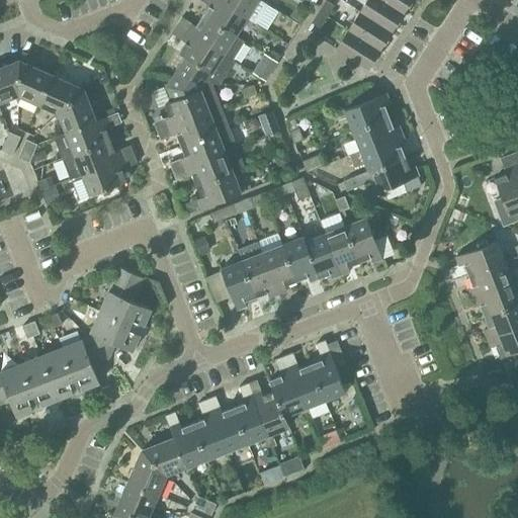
[(219,0),(200,0),(209,6),(203,16),(236,36),(237,36),(248,18),(219,0)]
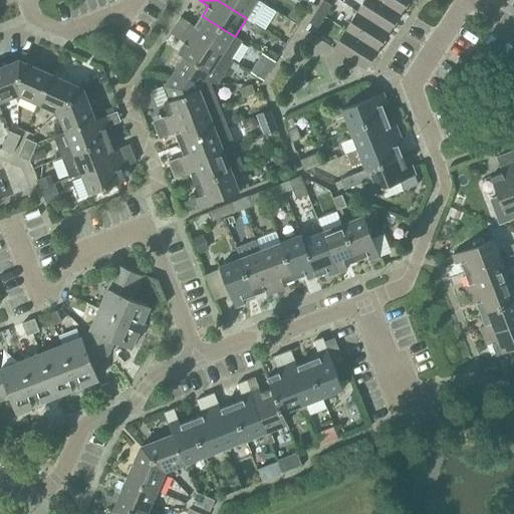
[(217,0),(246,18),(254,23),(266,5),(258,0),(217,0)]
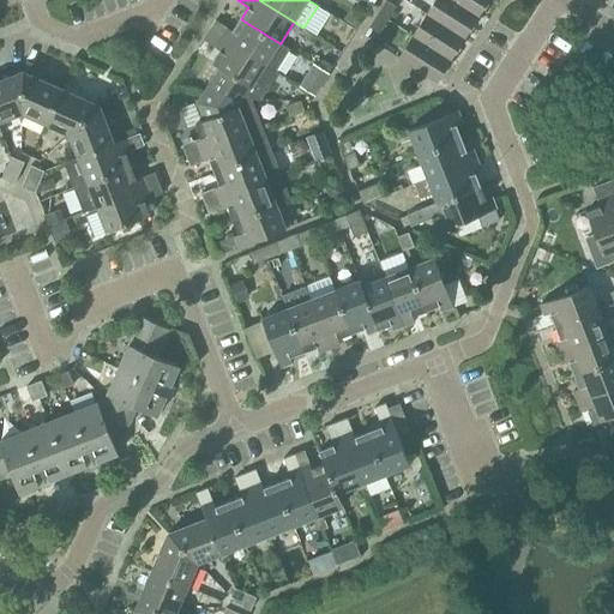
[(453,0),(435,0),(427,14),(465,38),(480,17),(453,0)]
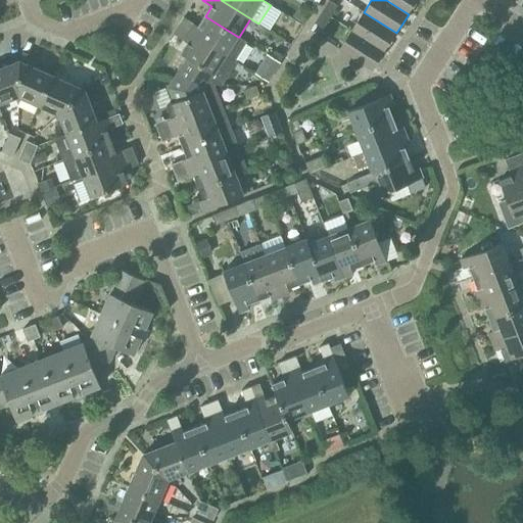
[(386,0),(409,14),(417,0),(386,0)]
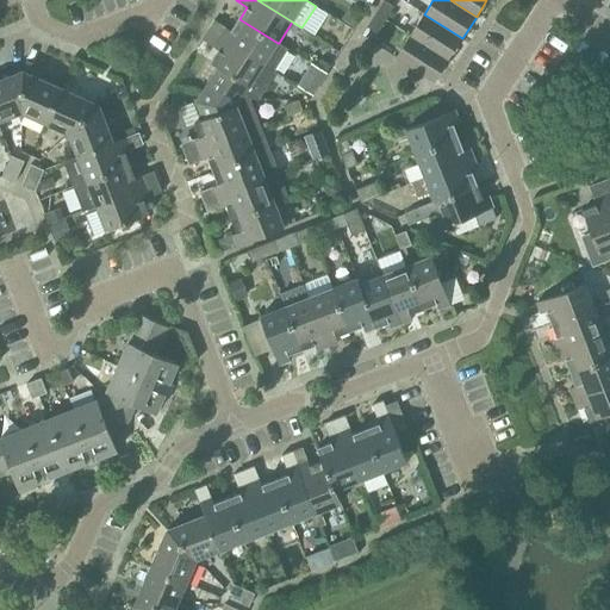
[(375,16),(386,22),(394,7),(385,1),(375,16)]
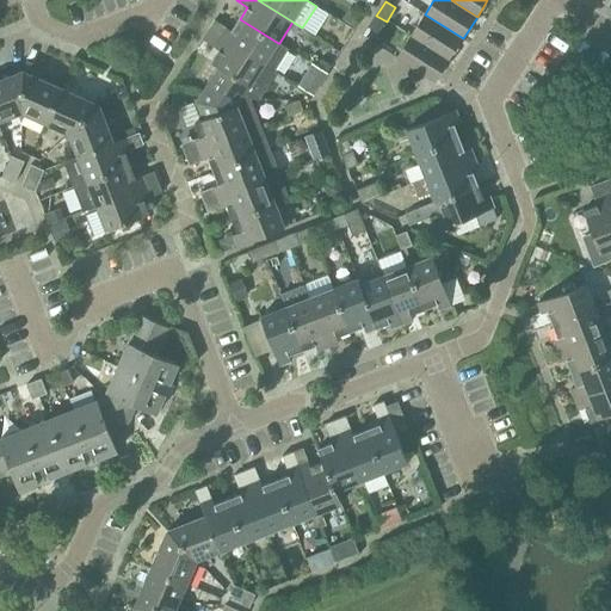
[(450,60),(463,38),(425,14),(412,36),(450,60)]
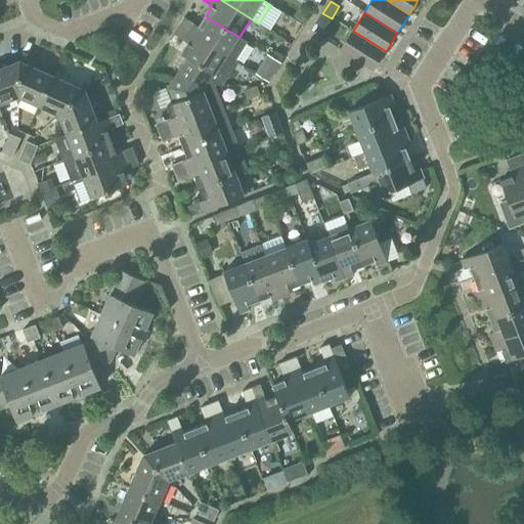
[(324,29),(332,18),(322,13),(316,24),(324,29)]
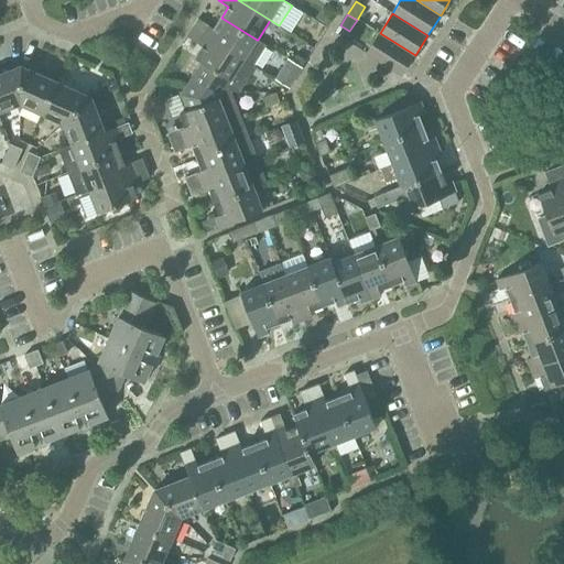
[(198,19),(193,28),(245,61),(255,66),(267,45),(258,40),(257,40),(221,18),(214,29),(198,19)]
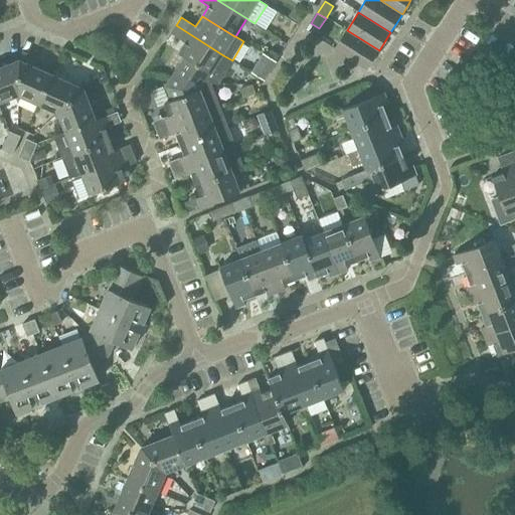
[(185,57),(171,80),(206,82),(211,82),(219,83),(233,61),(232,60),(223,55),(176,25),(171,33),(185,42),(179,53),(185,57)]
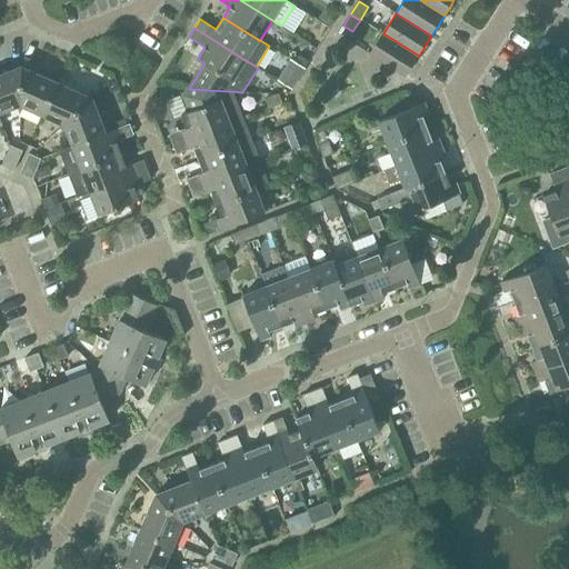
[(383,33),(370,53),(370,55),(406,77),(419,56),(383,33)]
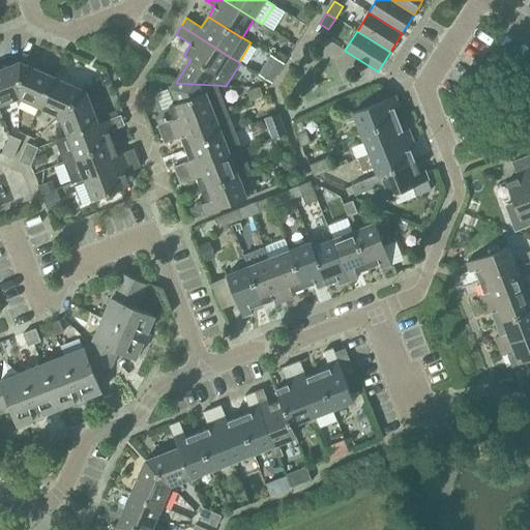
[(0,106),(20,98),(21,63),(0,70),(0,106)]
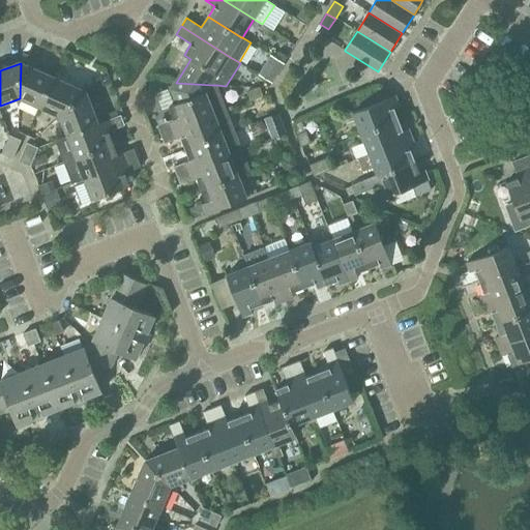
[(41,108),(54,78),(21,63),(20,98),(41,108)]
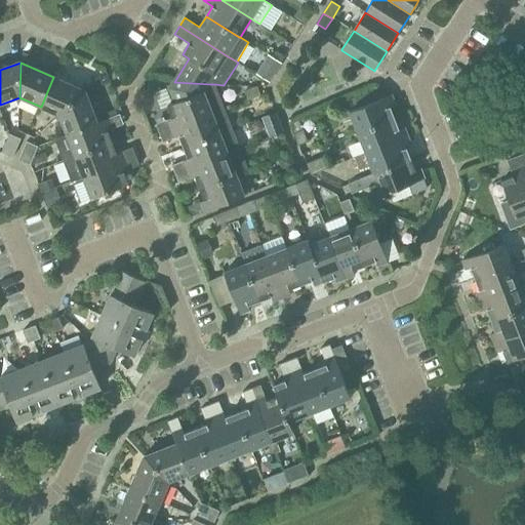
[(61,115),(85,91),(53,77),(41,107),(61,115)]
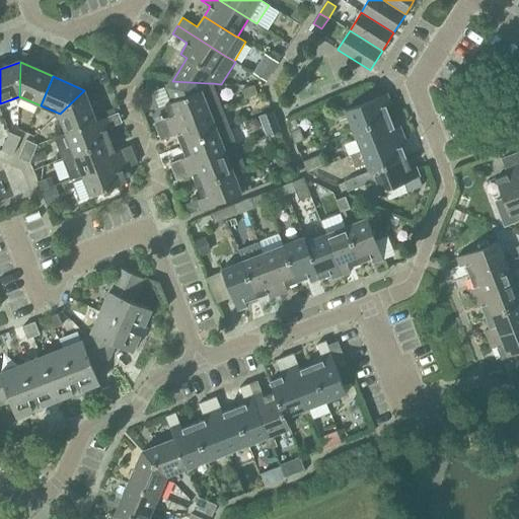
[(170,117),(155,124),(158,132),(210,112),(222,107),(213,83),(208,83),(172,81),(168,88),(173,102),(166,105),(170,117)]
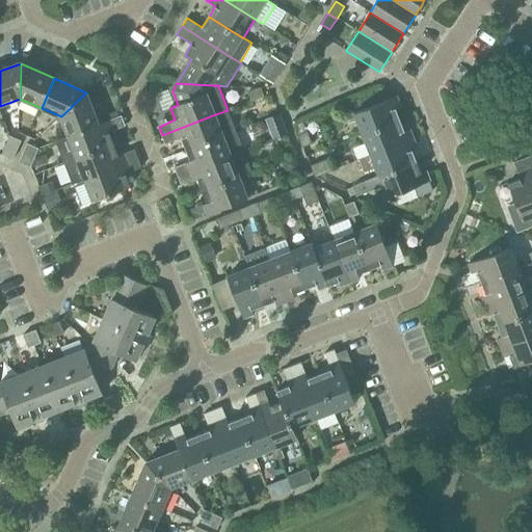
[(251,102),(264,98),(260,87),(247,91),(251,102)]
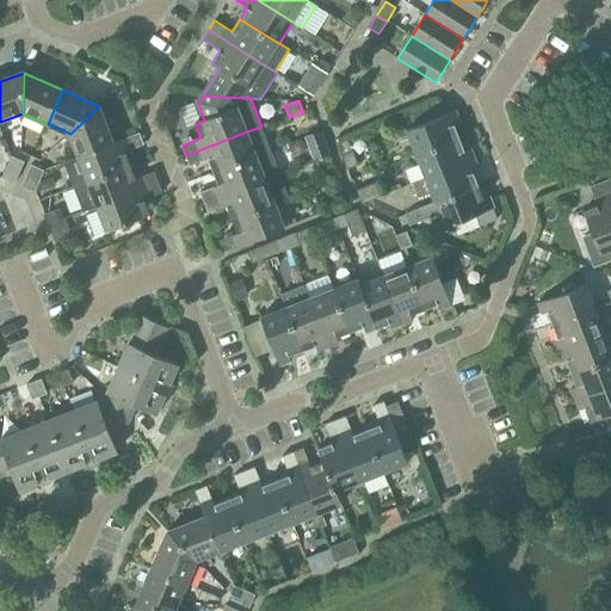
[(115,144),(115,143),(99,106),(71,134),(79,158),(115,144)]
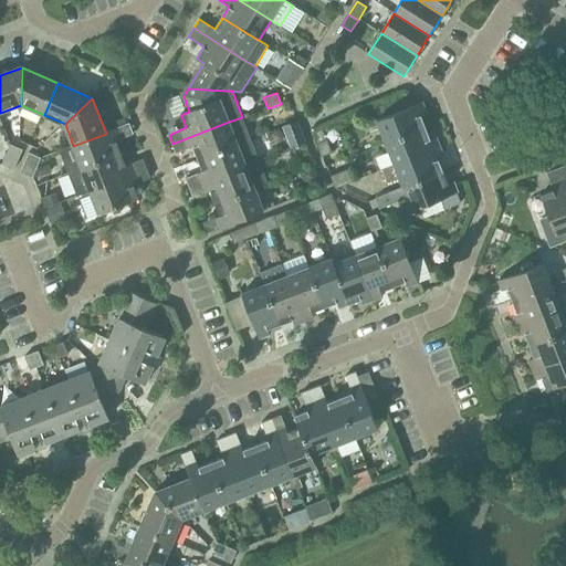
[(422,103),(378,121),(387,143),(426,127),(420,114),(426,112),(422,103)]
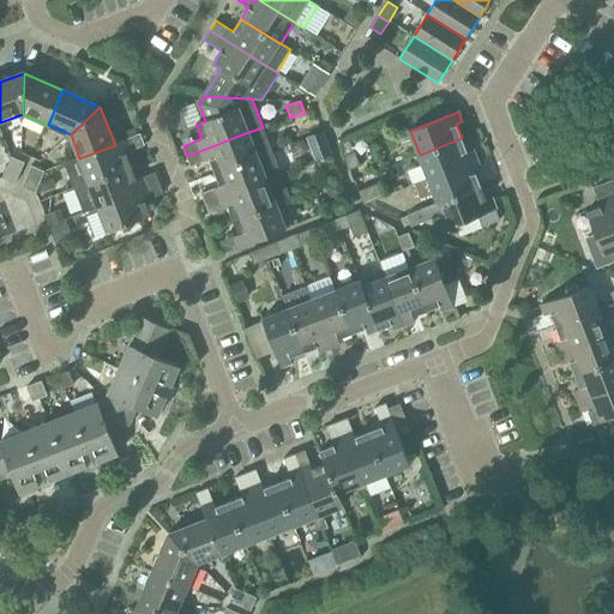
[(248,132),(187,156),(191,167),(210,160),(216,173),(258,156),(271,151),(263,127),(248,132)]
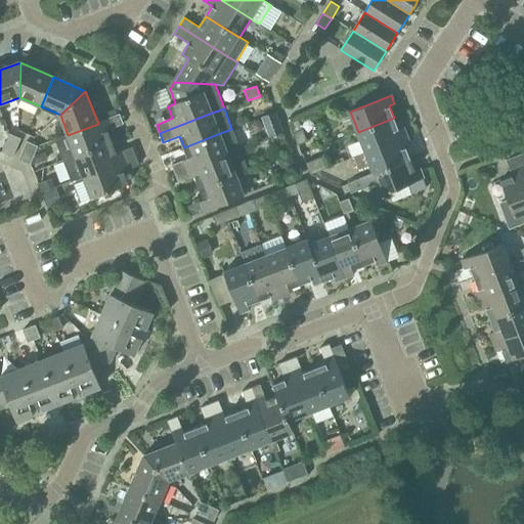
[(68,134),(55,139),(63,160),(76,156),(113,141),(107,130),(124,124),(120,115),(98,123),(98,124),(68,135),(68,134)]
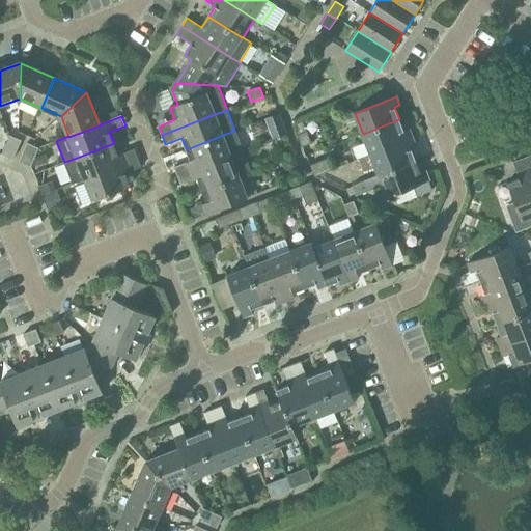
[(399,119),(363,134),(371,156),(413,139),(410,131),(404,133),(399,119)]
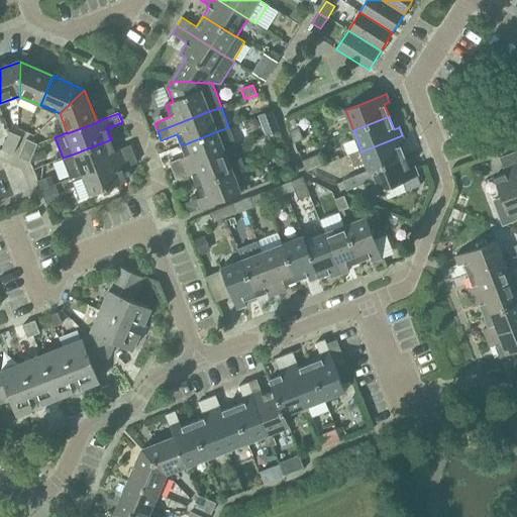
[(186,158),(170,164),(174,173),(225,151),(236,147),(228,127),(217,131),(182,145),(186,158)]
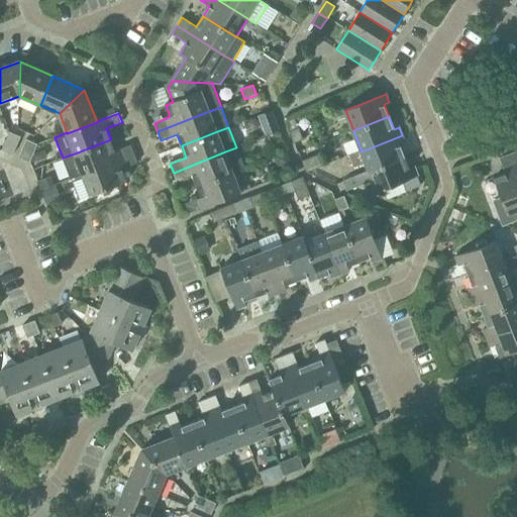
[(6,141),(17,146),(21,137),(10,132),(6,141)]
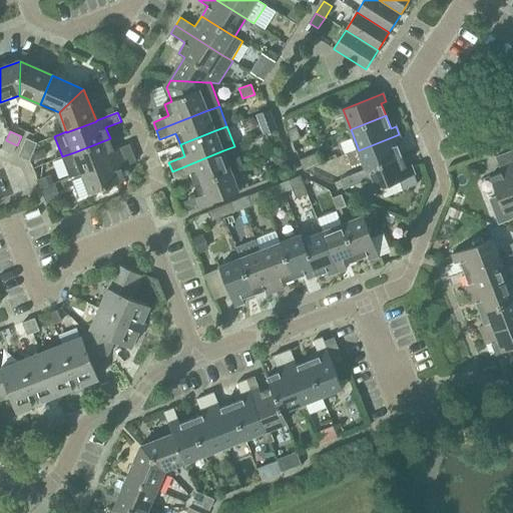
[(399,134),(359,150),(366,168),(367,170),(402,156),(397,143),(402,141),(399,134)]
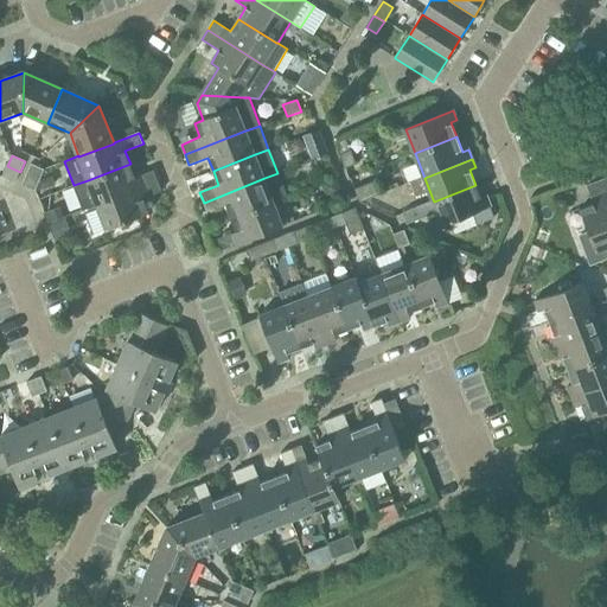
[(27,174),(40,180),(45,170),(32,164),(27,174)]
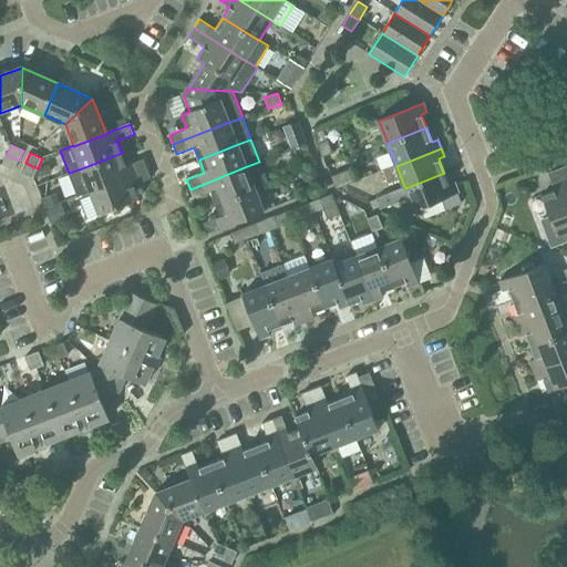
[(82,168),(69,173),(78,197),(91,193),(91,192),(147,169),(144,160),(126,166),(122,154),(122,153),(82,168)]
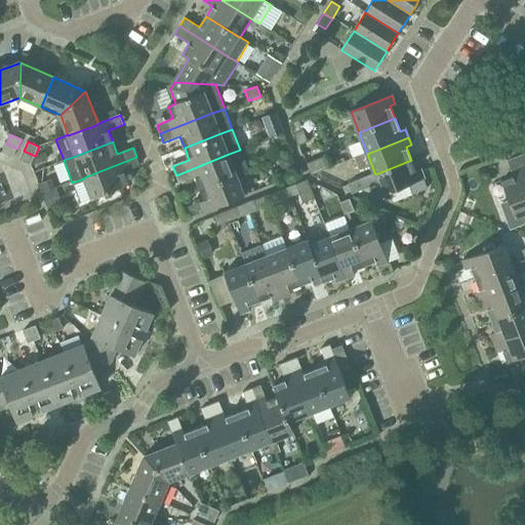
[(13,157),(17,149),(6,144),(2,153),(13,157)]
